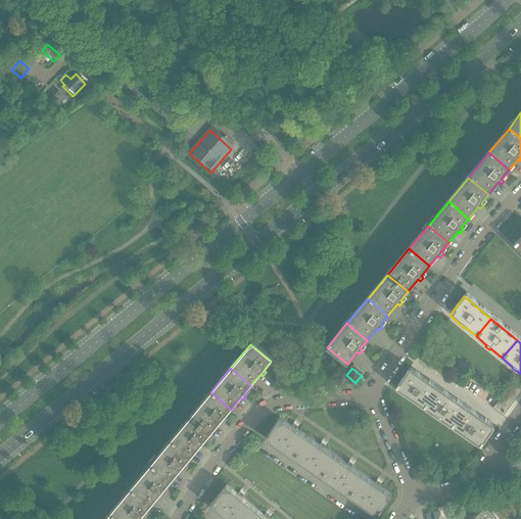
[(436,390),(408,371),(394,390),(407,398),(406,399),(411,403),(411,402),(423,410),(436,390)]
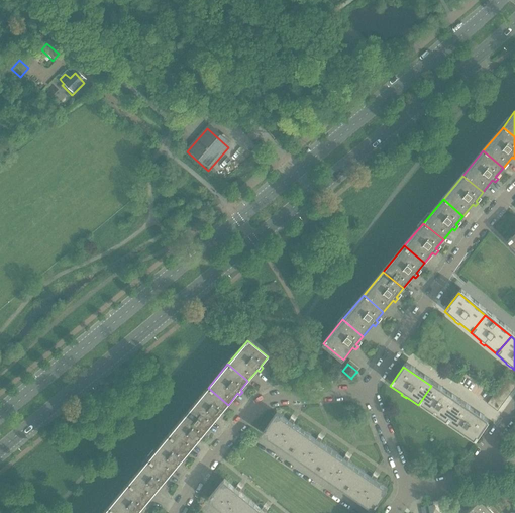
[(514,388),(514,384),(507,378),(503,383),(513,391),(514,388)]
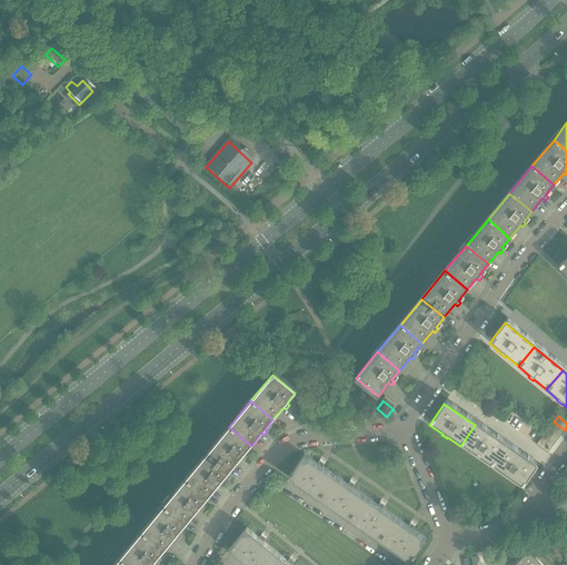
[(565,430),(554,422),(549,427),(561,436),(565,430)]
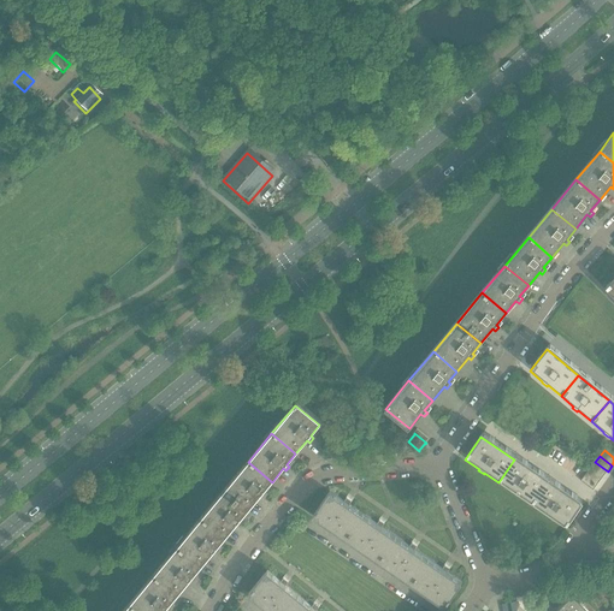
[(547,482),(514,460),(499,482),(512,491),(512,492),(517,496),(518,496),(532,505),(547,482)]
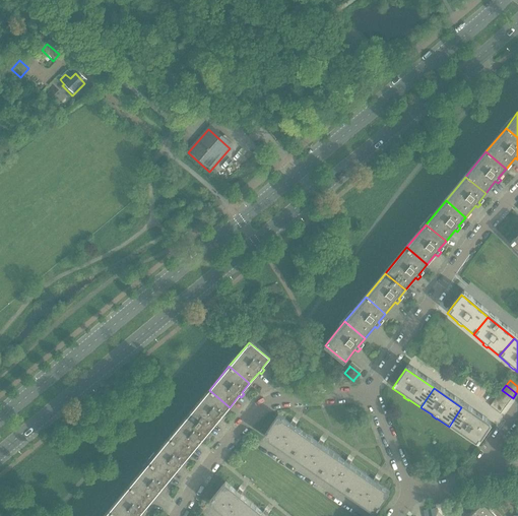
[(221,415),(230,407),(209,390),(189,414),(209,432),(218,420),(221,422),(224,417),(221,415)]
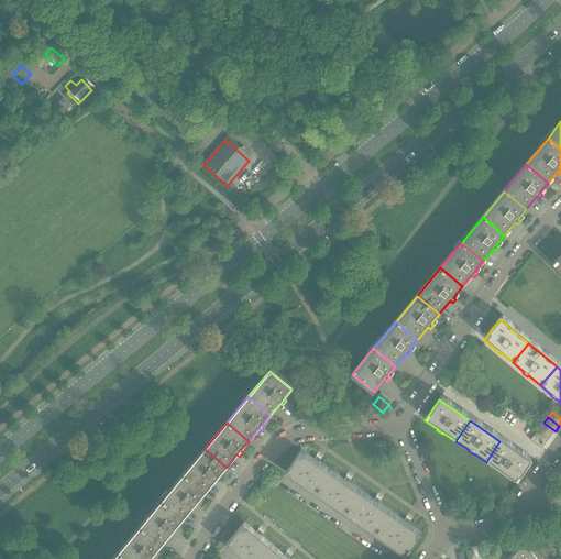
[(556,431),(543,423),(540,428),(551,436),(556,431)]
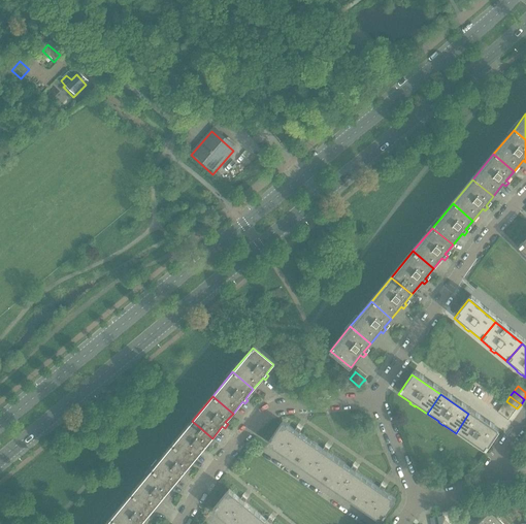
[(517,408),(506,401),(502,405),(514,414),(517,408)]
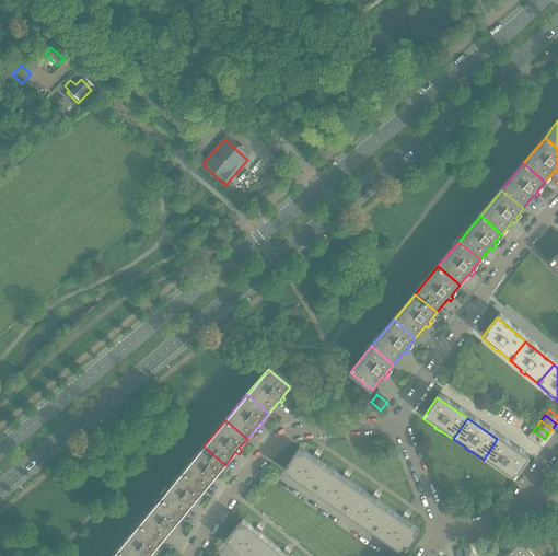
[(545,439),(533,430),(530,436),(541,444),(545,439)]
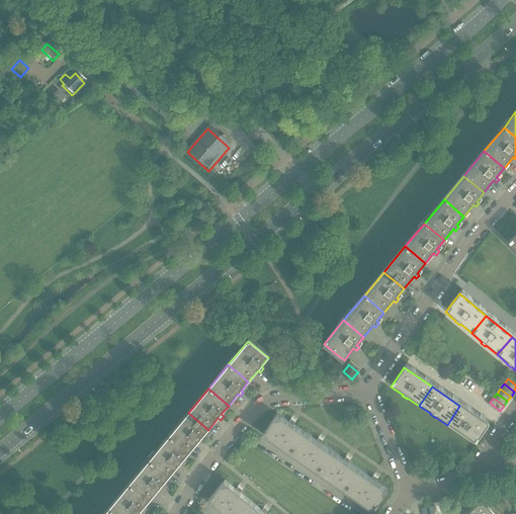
[(500,411),(490,403),(486,408),(496,416),(500,411)]
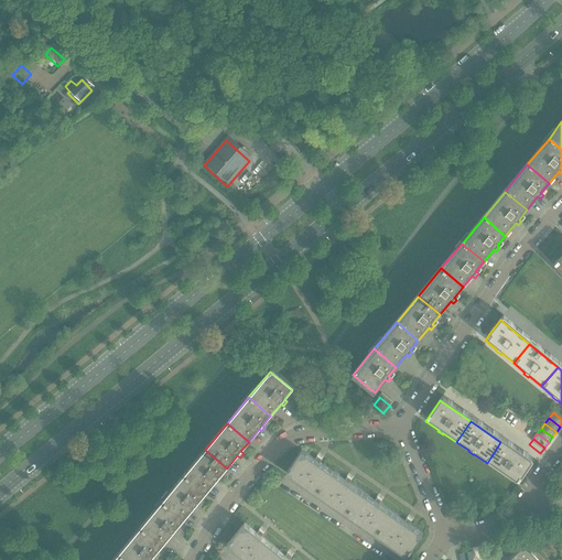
[(517,483),(530,463),(500,442),(487,463),(498,471),(498,472),(503,475),(504,474),(517,483)]
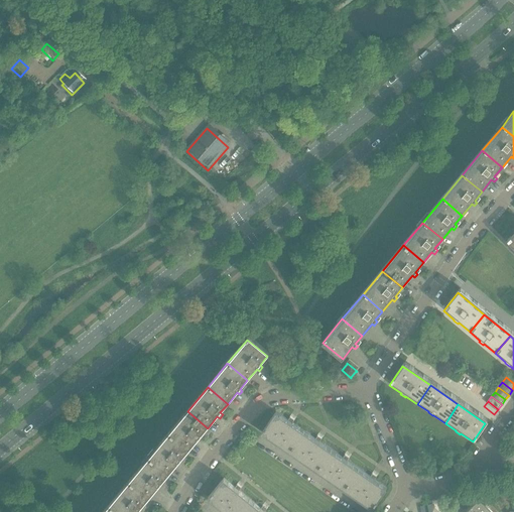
[(201,436),(208,428),(187,411),(167,435),(187,452),(198,440),(200,442),(203,438),(201,436)]
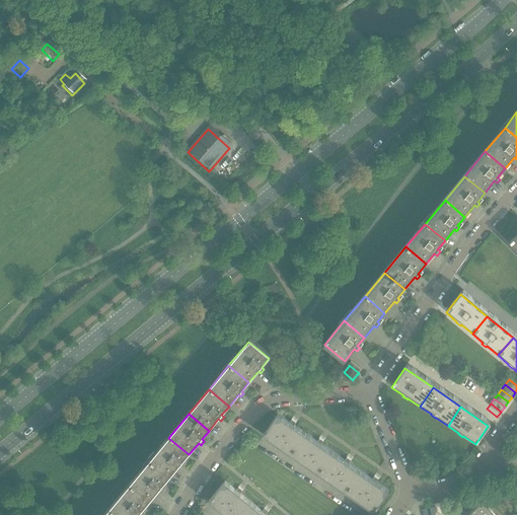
[(304,437),(292,430),(292,429),(293,428),(289,425),(288,427),(276,418),(262,439),(264,437),(291,455),(304,437)]
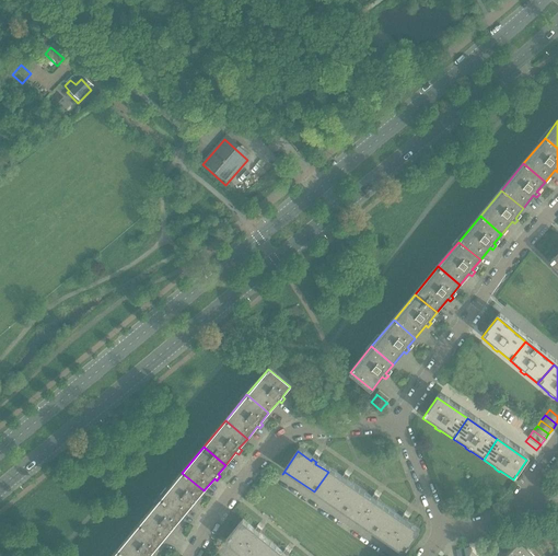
[(358,493),(346,484),(345,484),(346,482),(341,478),(340,481),(328,472),(314,491),(344,512),(358,493)]
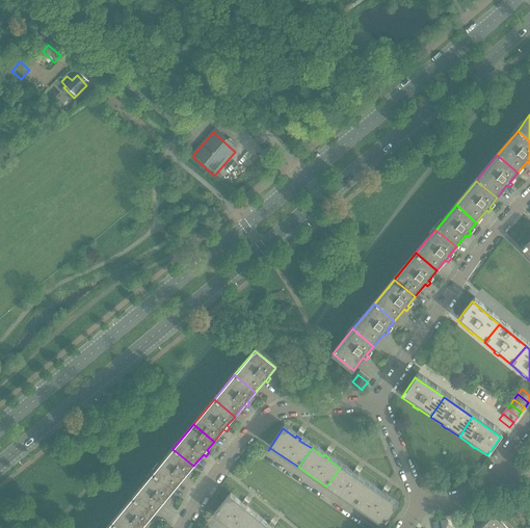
[(186,475),(193,466),(173,449),(152,474),(173,491),(183,478),(185,480),(187,478),(188,477),(186,475)]
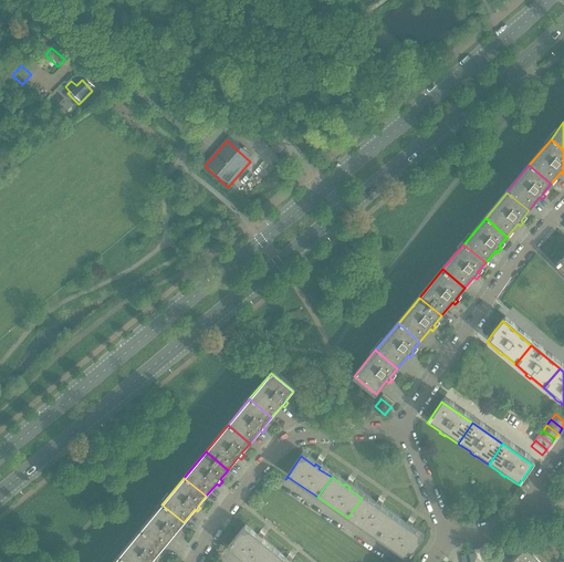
[(392,519),(379,510),(378,510),(380,508),(376,505),(374,507),(362,498),(347,518),(377,539),(388,522),(392,519)]
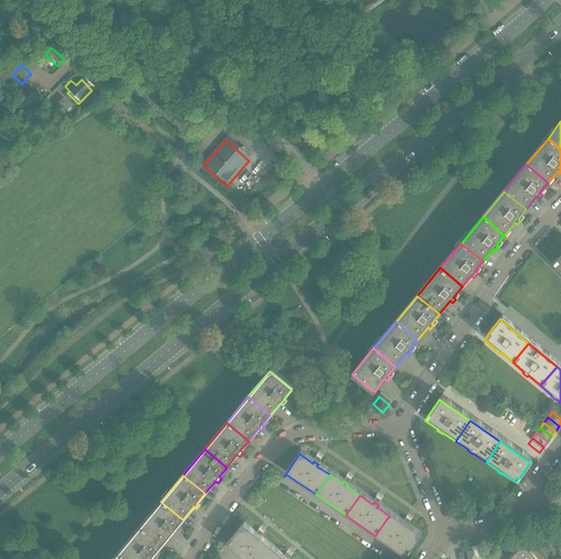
[(175,529),(183,519),(161,502),(140,528),(161,546),(172,533),(174,535),(177,532),(175,529)]
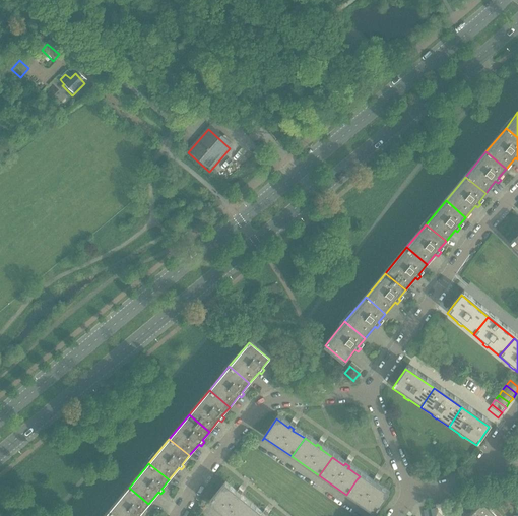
[(387,496),(376,488),(375,487),(377,486),(373,482),(371,485),(360,476),(357,479),(346,495),(374,513),(373,515),(374,515),(387,496)]
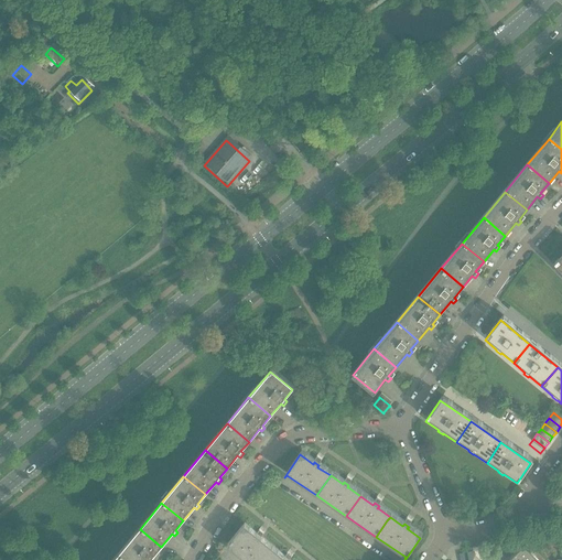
[(265,559),(271,551),(259,541),(259,540),(260,539),(257,536),(255,537),(242,527),(225,548),(226,549),(228,547),(244,559),(265,559)]
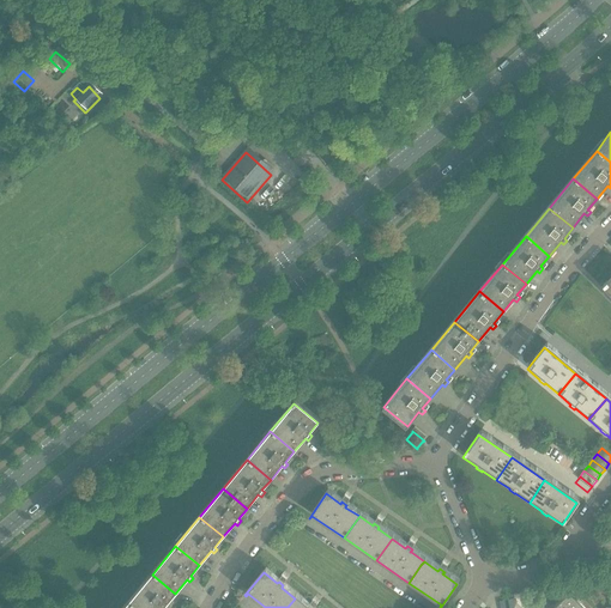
[(167,603),(175,594),(152,575),(128,602),(134,607),(169,607),(170,606),(167,603)]
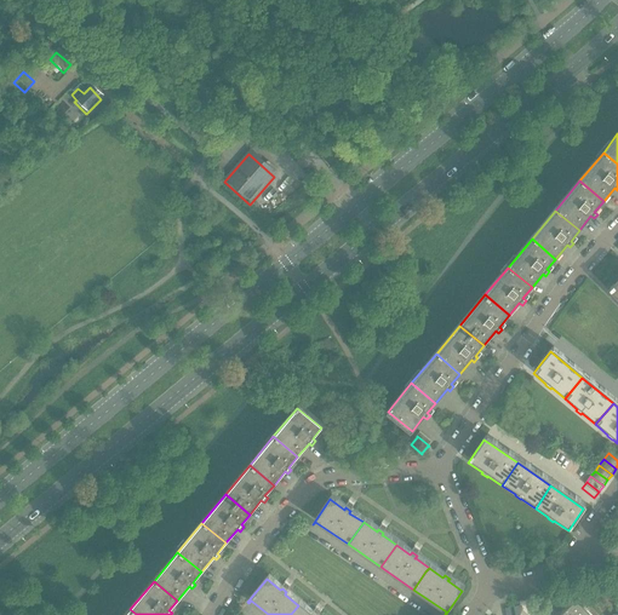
[(584,614),(573,603),(561,614),(584,614)]
